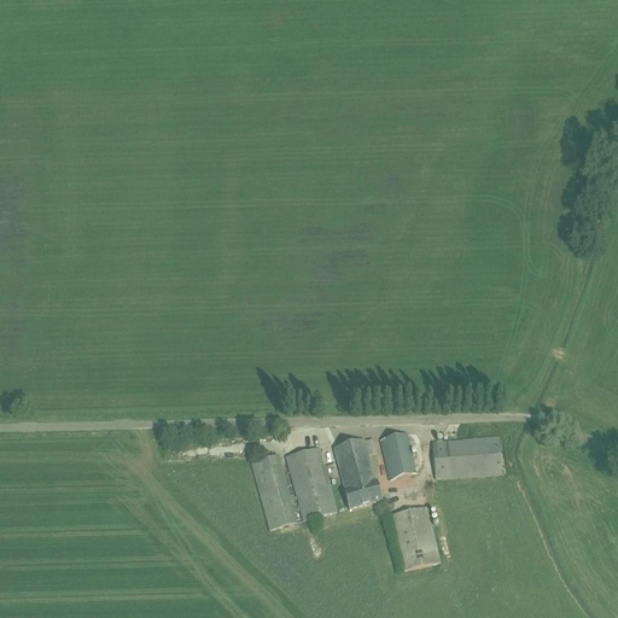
[(390,482),(417,474),(407,436),(380,442),(390,482)]
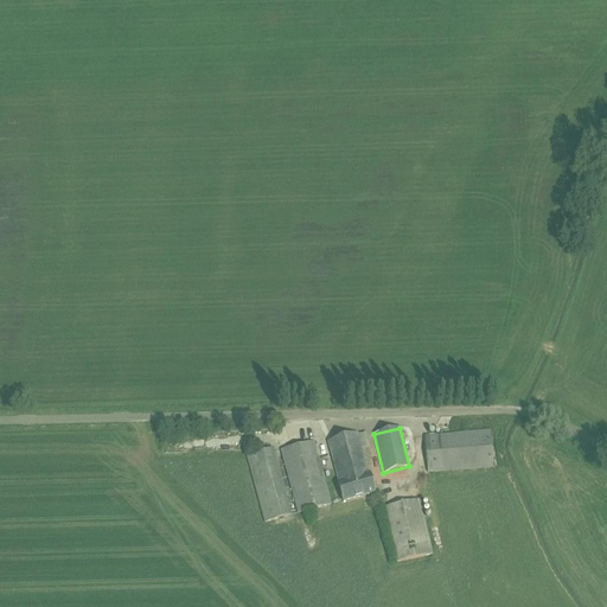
[(433,472),(492,467),(490,430),(429,435),(433,472)]
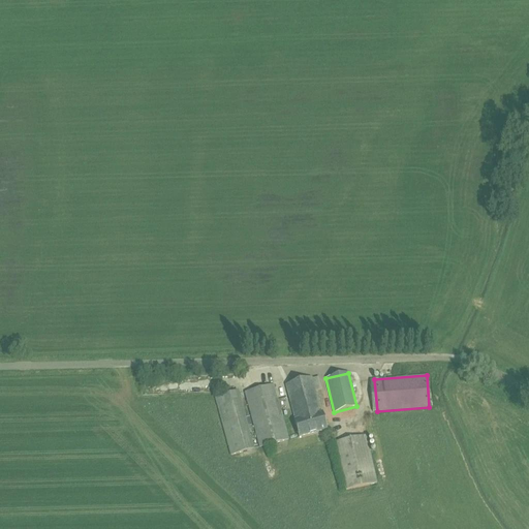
[(286,385),(292,409),(301,407),(304,415),(320,410),(315,392),(322,390),(319,377),(312,379),(312,378),(286,385)]
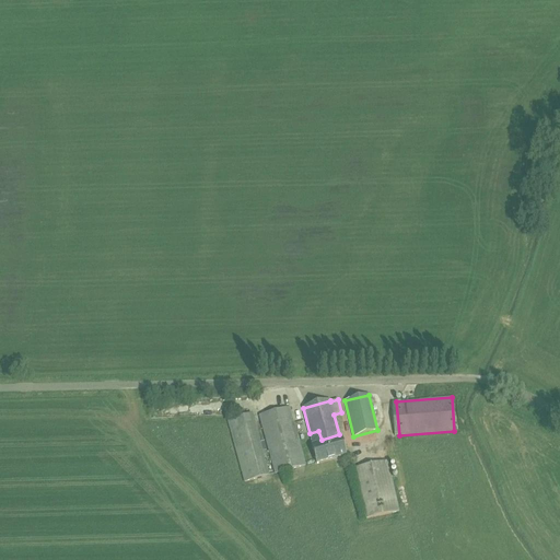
[(305,466),(289,407),(259,416),(276,474),(305,466)]
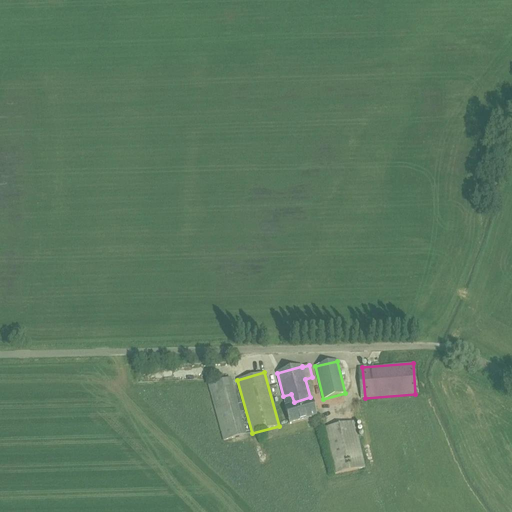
[(224,441),(243,435),(227,379),(208,384),(224,441)]
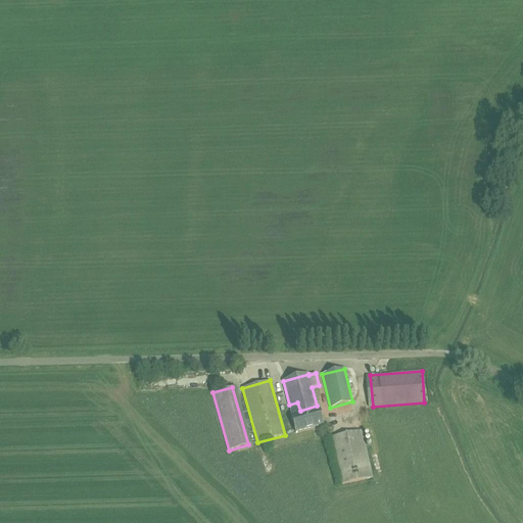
[(292,416),(296,432),(323,425),(319,409),(318,409),(317,406),(300,411),(297,402),(289,405),(292,416)]
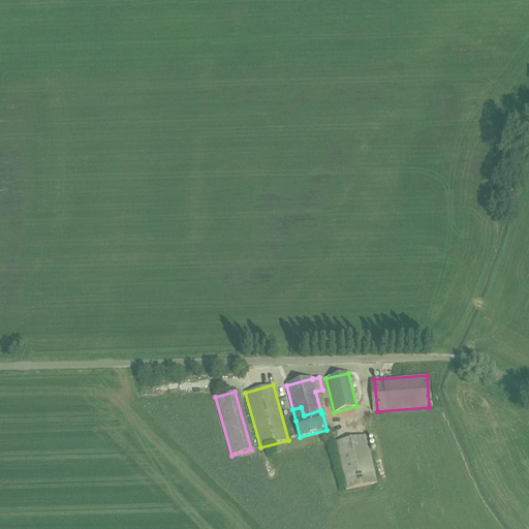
[(366,435),(333,442),(344,491),(377,484),(366,435)]
